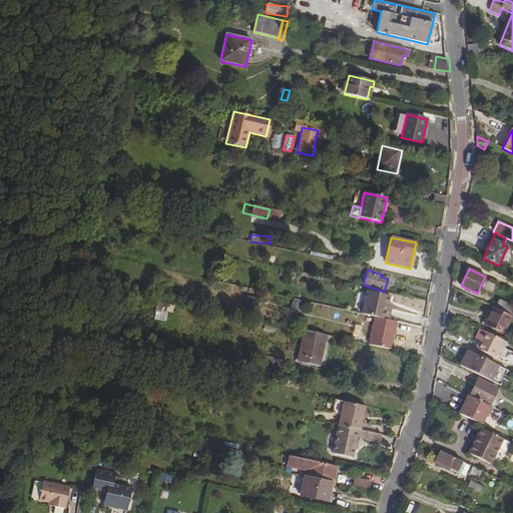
[(390,297),(367,291),(362,315),(375,318),(388,321),(392,305),(388,304),(390,297)]
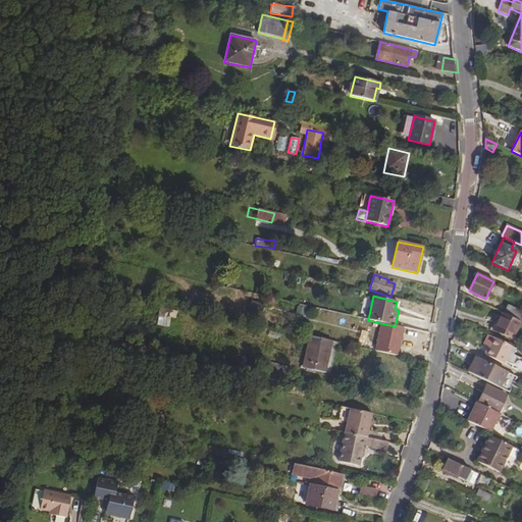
[(521,317),(521,313),(507,306),(503,314),(520,322),(521,317)]
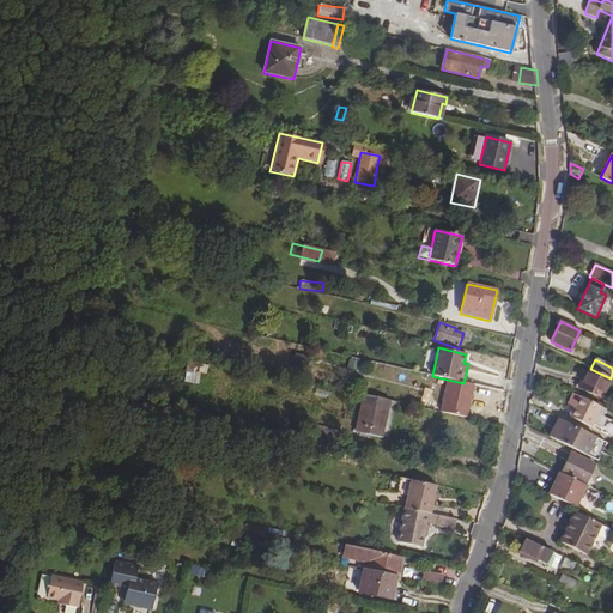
[(182,382),(193,384),(198,363),(188,360),(182,382)]
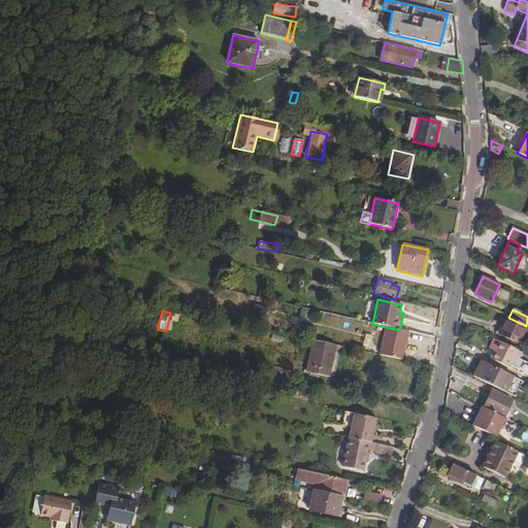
[(508,318),(507,317),(499,334),(519,343),(527,327),(526,326),(508,318)]
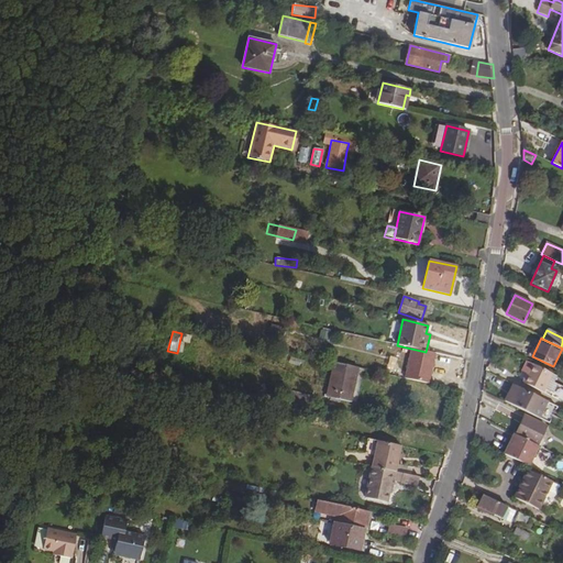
[(426,352),(411,349),(405,378),(427,384),(433,353),(426,352)]
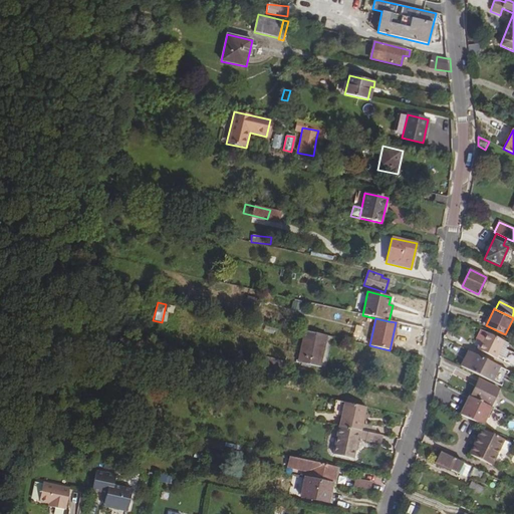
[(320,367),(327,336),(305,331),(298,362),(320,367)]
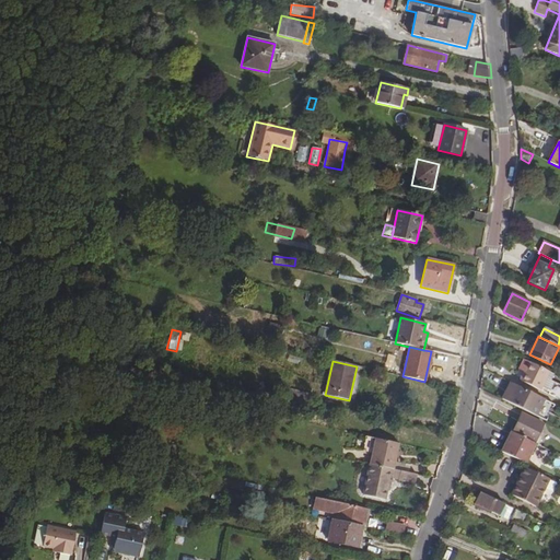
[(553,375),(528,363),(520,381),(559,399),(559,384),(555,383),(550,391),(541,386),(546,378),(550,381),(553,375)]
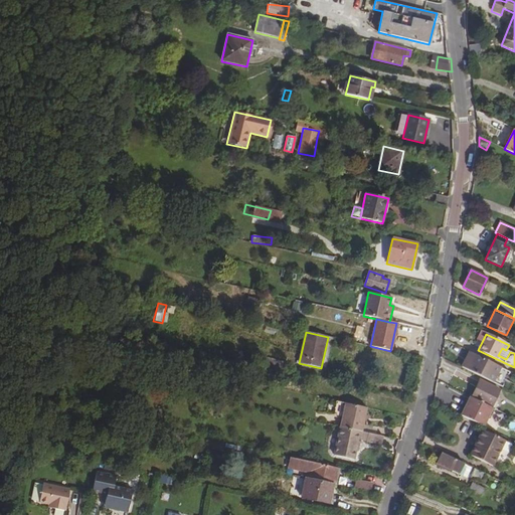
[(506,350),(502,348),(498,355),(506,359),(510,352),(506,350)]
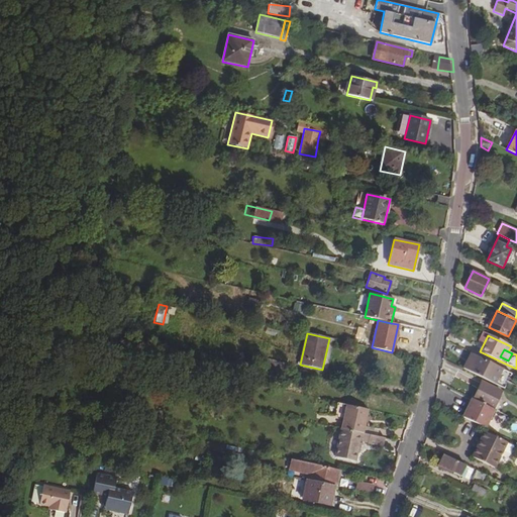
[(469,367),(475,355),(471,353),(466,365),(469,367)]
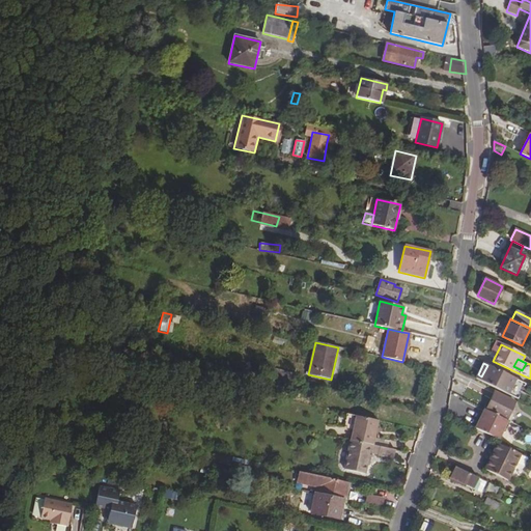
[(514,380),(486,365),(481,376),(478,374),(476,379),(507,395),(514,380)]
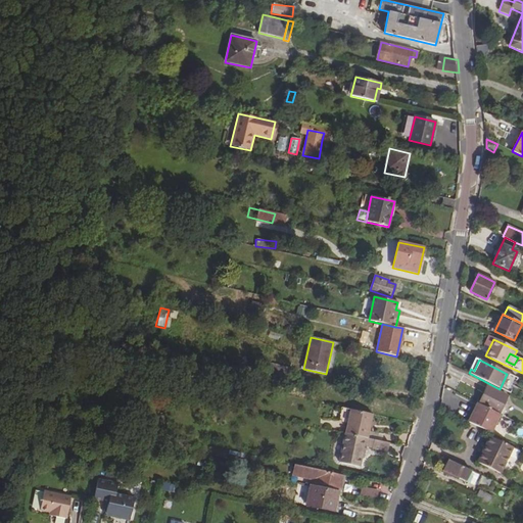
[(292,369),(259,362),(257,368),(291,376),(292,369)]
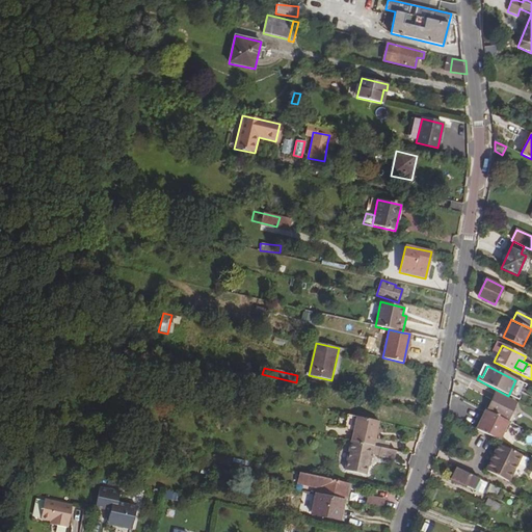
[(527,386),(515,380),(508,396),(519,401),(527,386)]
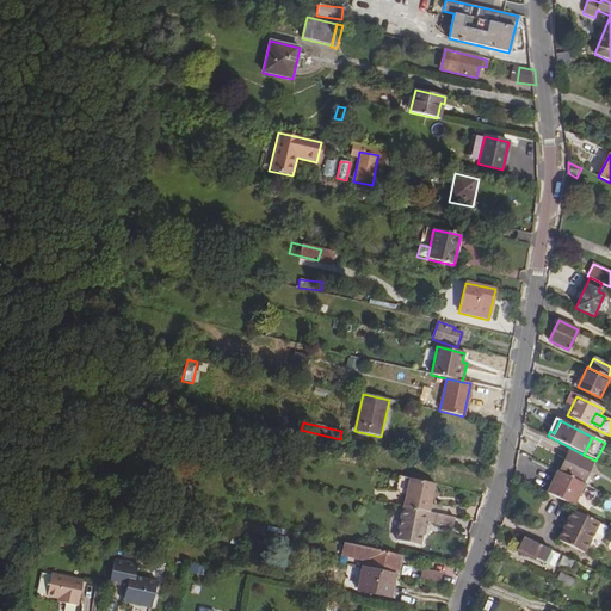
[(592,463),(569,451),(559,471),(582,483),(592,463)]
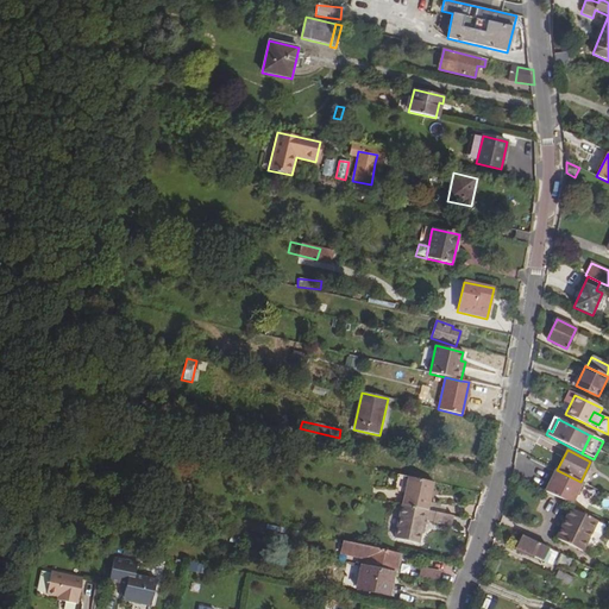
[(451,470),(438,466),(434,483),(447,485),(451,470)]
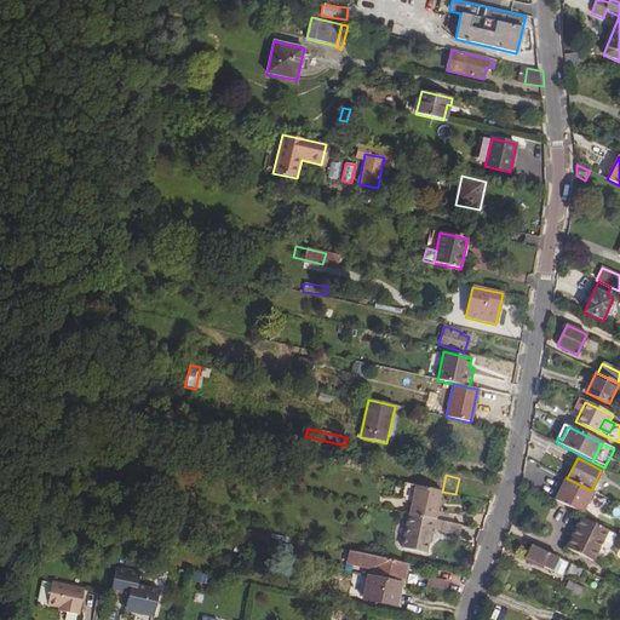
[(434,482),(415,478),(414,486),(417,486),(432,489),(434,482)]
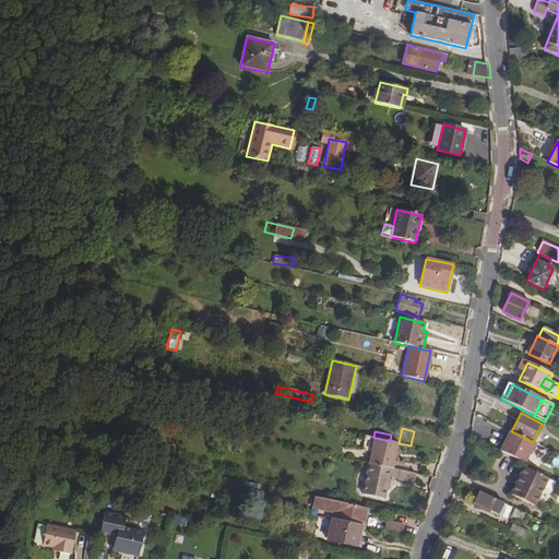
[(511,431),(510,431),(500,451),(524,463),(534,443),(533,442),(511,431)]
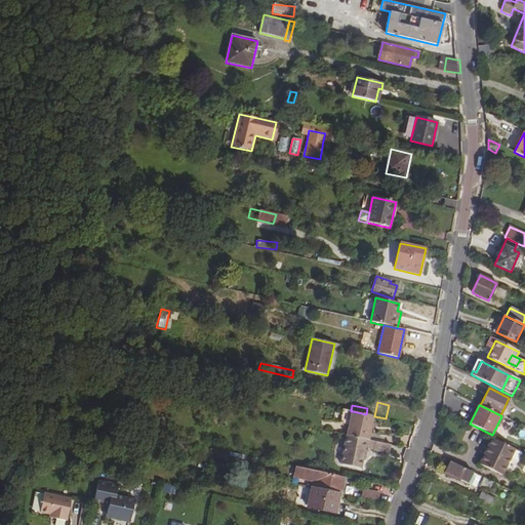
[(353,411),(347,436),(367,440),(369,440),(374,416),(366,414),(353,411)]
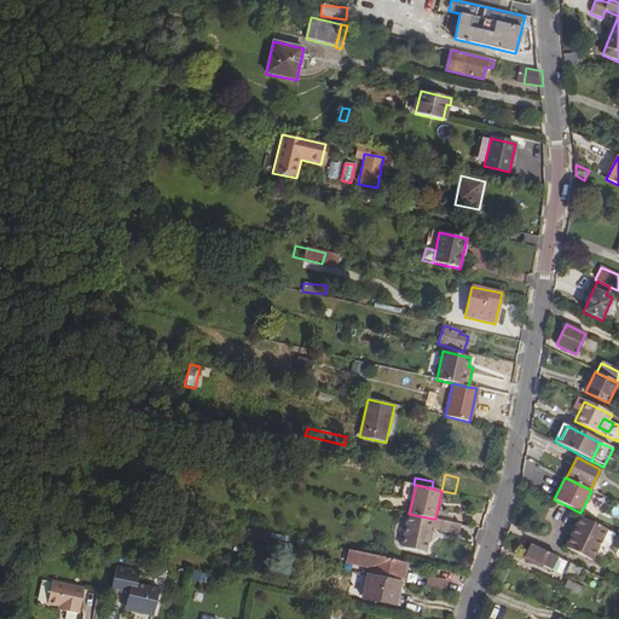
[(409,514),(401,547),(426,553),(433,519),(409,514)]
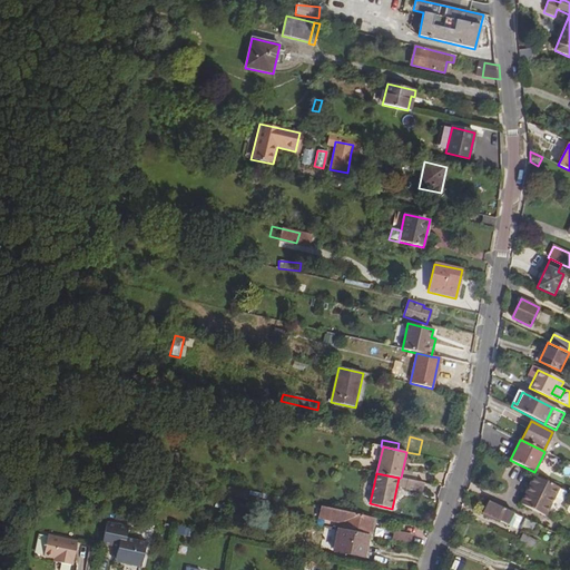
[(401,478),(399,478),(396,487),(406,489),(408,480),(401,478)]
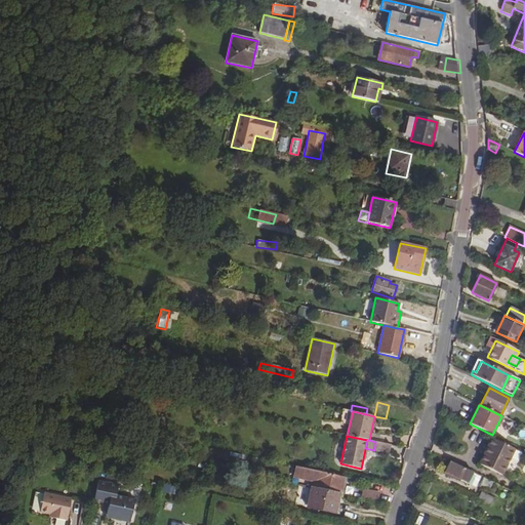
[(513,449),(493,440),(481,465),(501,475),(513,449)]
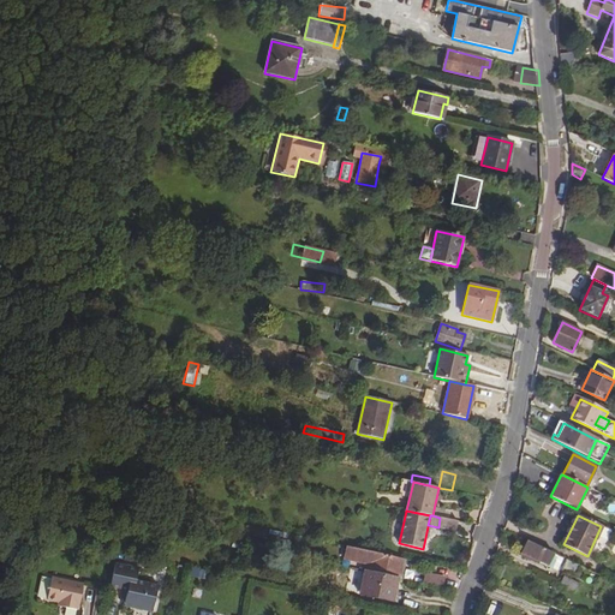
[(203,517),(202,524),(216,527),(218,519),(203,517)]
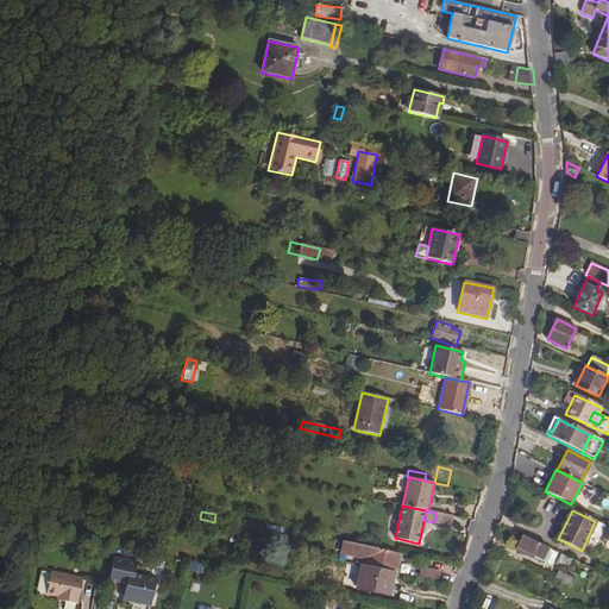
[(453,516),(435,513),(434,522),(451,526),(453,516)]
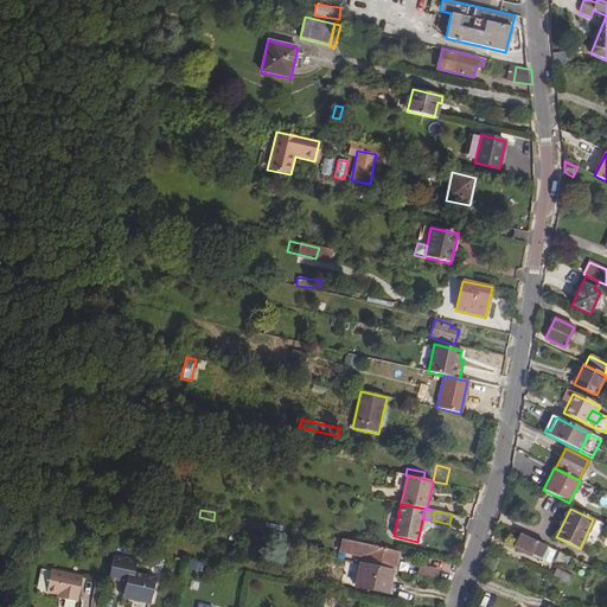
[(547,547),(519,534),(515,547),(542,558),(547,547)]
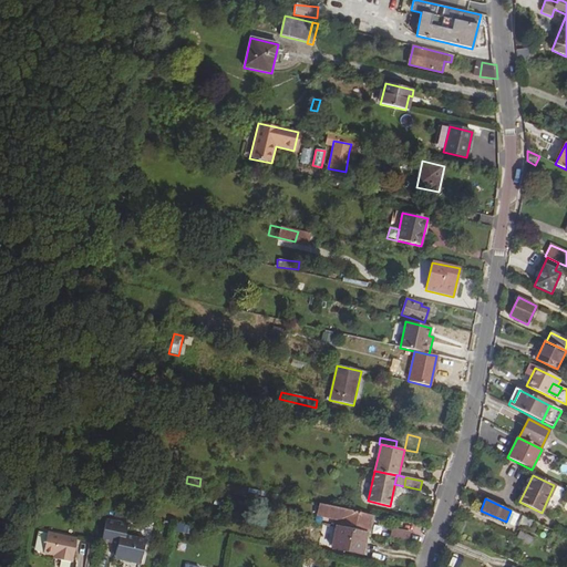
[(370,534),(374,516),(320,505),(317,515),(332,518),(332,517),(340,518),(339,527),(367,533),(370,534)]
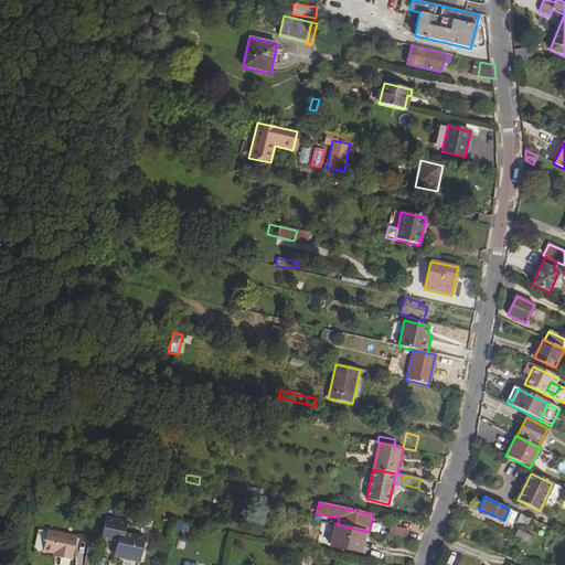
[(518,512),(509,509),(504,520),(512,524),(518,512)]
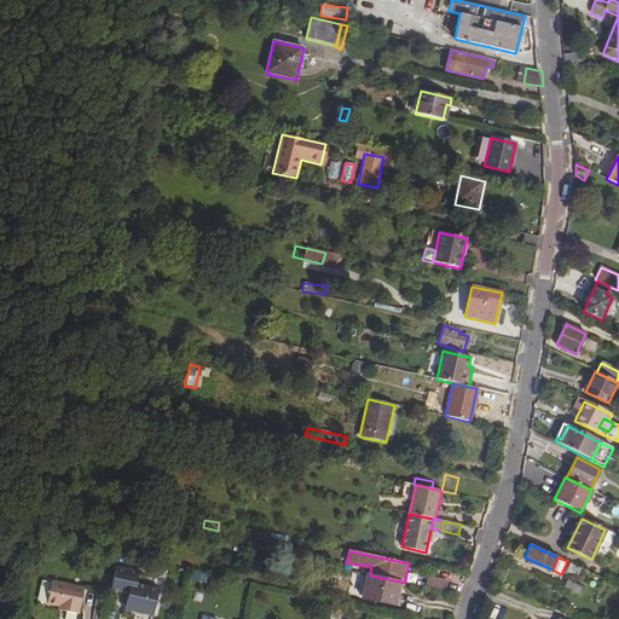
[(577,577),(580,567),(570,563),(566,572),(577,577)]
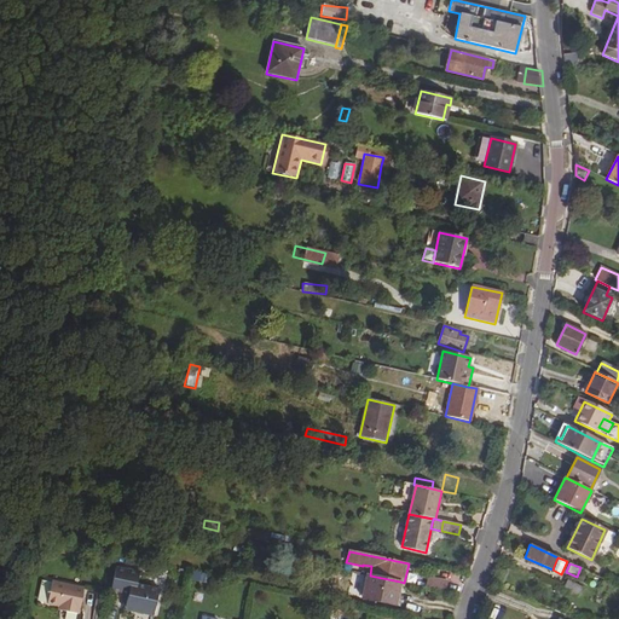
[(138,573),(116,568),(111,590),(128,594),(125,609),(154,615),(158,590),(136,585),(138,573)]
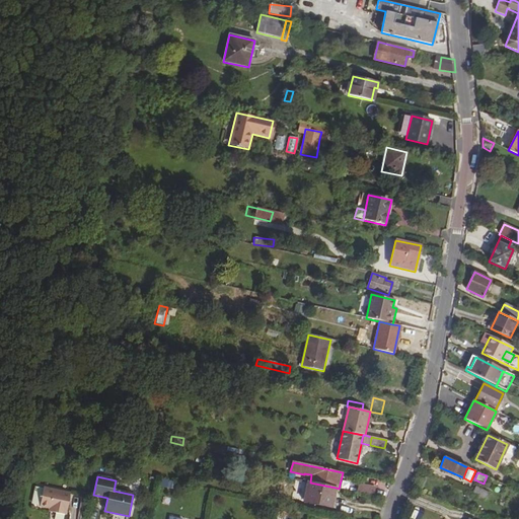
[(310,483),(307,482),(303,502),(331,508),(336,488),(310,483)]
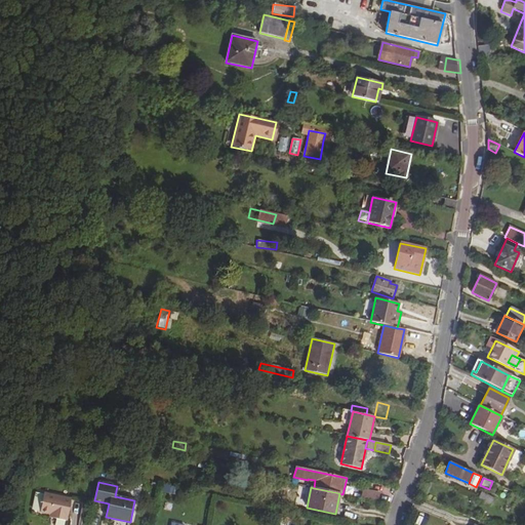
[(363,490),(361,498),(378,501),(380,493),(363,490)]
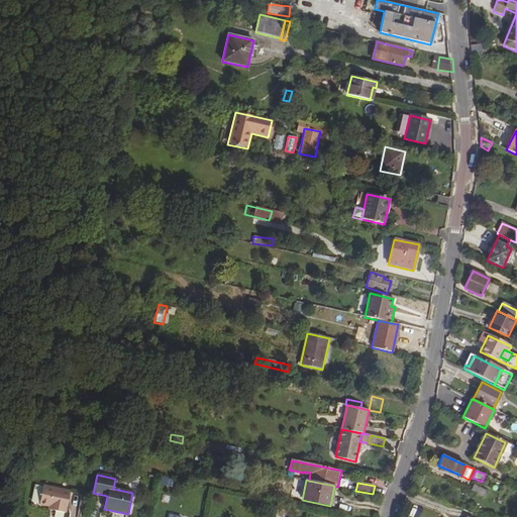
[(488,490),(474,484),(472,490),(485,496),(488,490)]
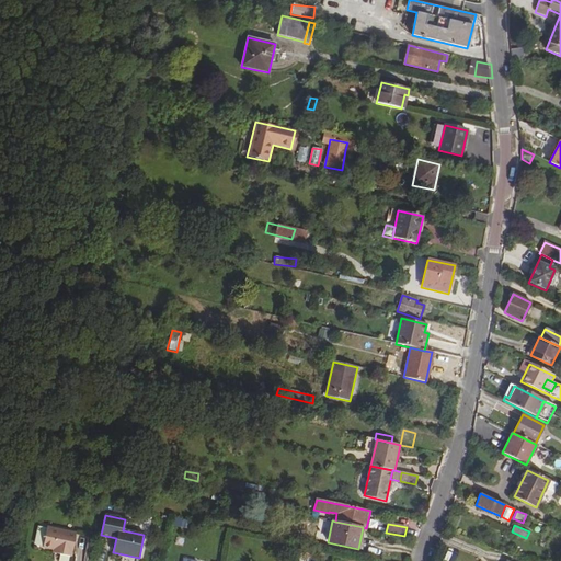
[(47,527),(43,548),(59,551),(58,554),(71,557),(77,534),(47,527)]
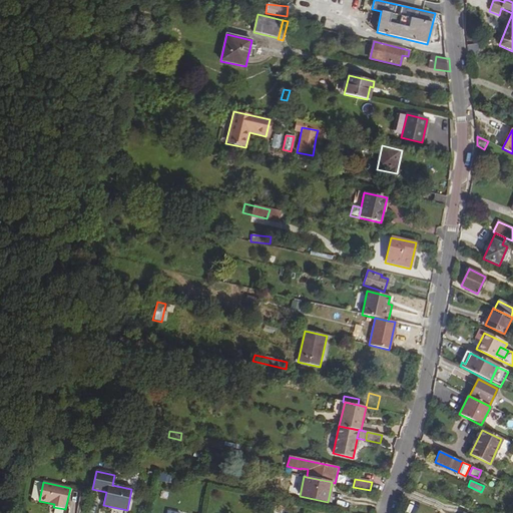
All buildings are outlined.
